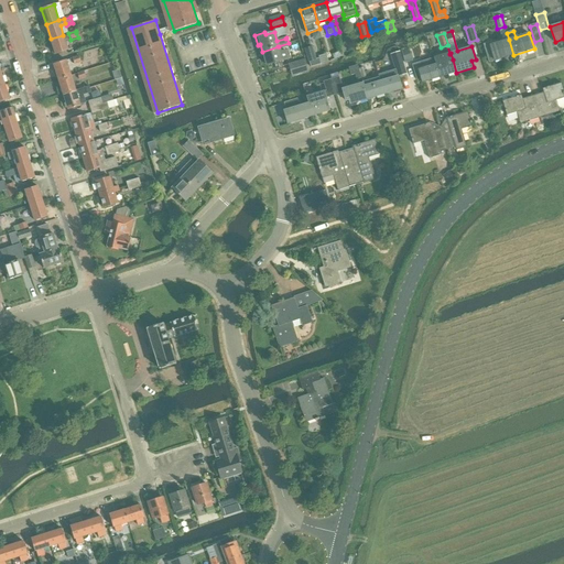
[(63,35),(51,39),(55,54),(68,51),(65,40),(64,35),(63,35)]
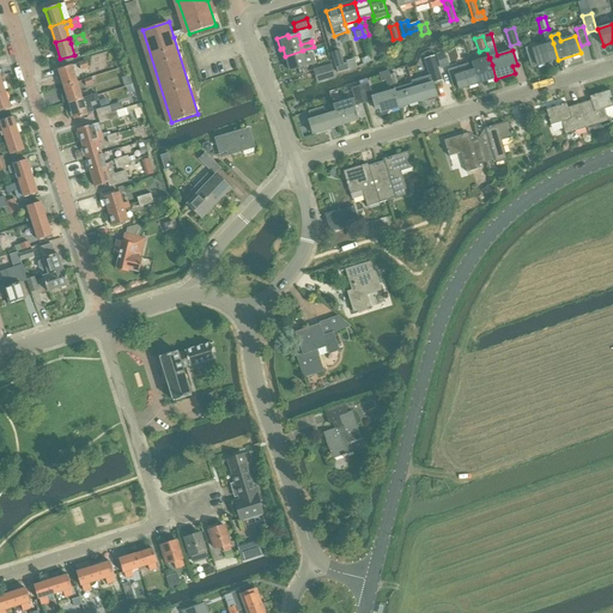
[(532,68),(558,60),(553,43),(533,49),(533,47),(526,48),(532,68)]
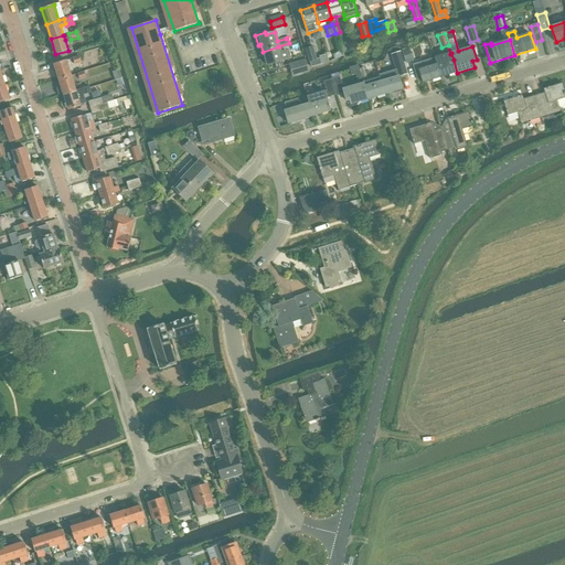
[(279,46),(263,52),(267,65),(288,60),(286,51),(280,52),(279,46)]
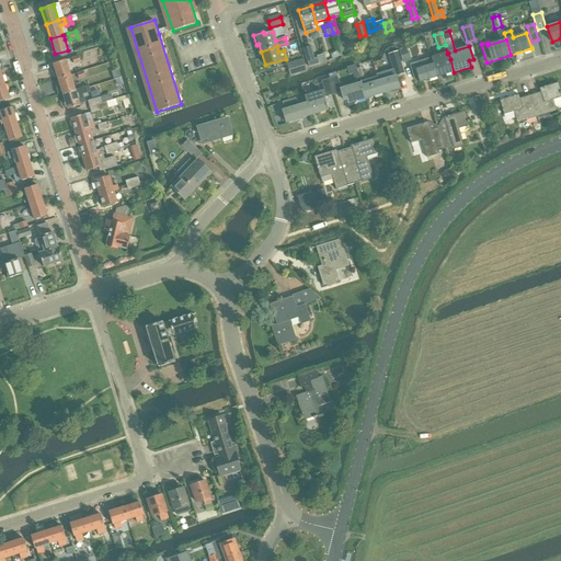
[(310,67),(320,64),(318,58),(315,59),(311,47),(305,48),(310,67)]
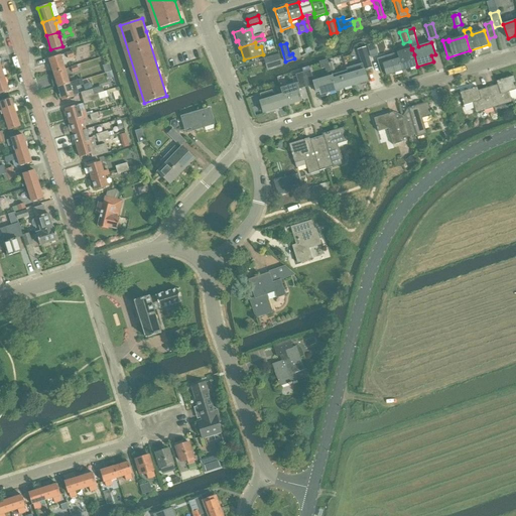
[(368,46),(371,57),(378,56),(374,44),(368,46)]
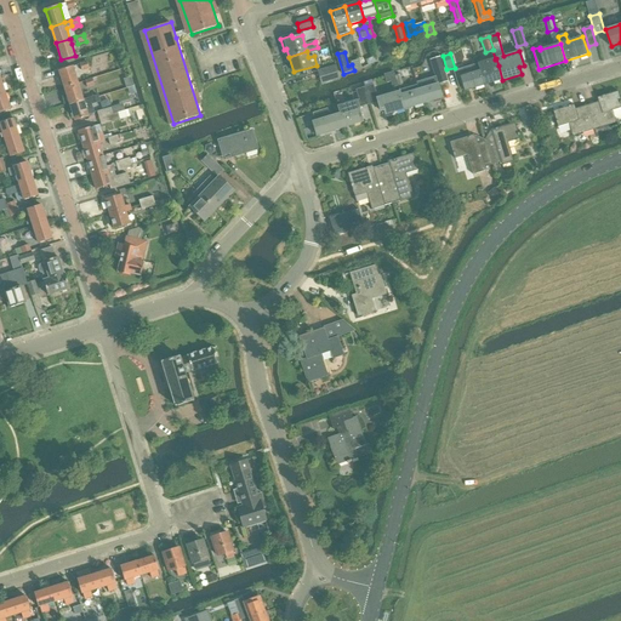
[(440,57),(429,60),(433,74),(434,78),(436,78),(438,85),(448,81),(440,57)]
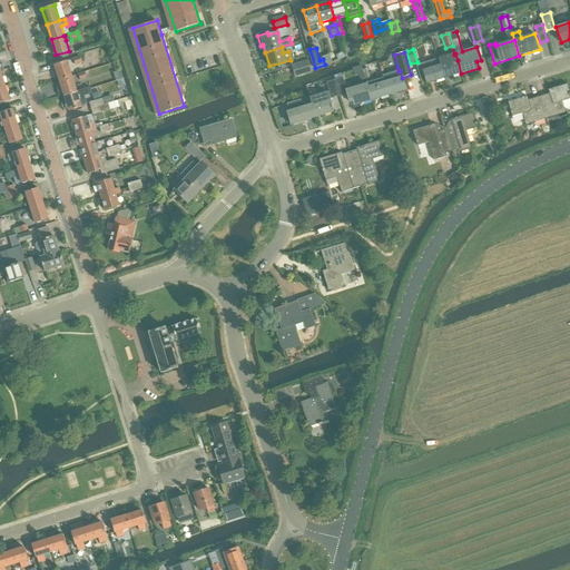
[(444,78),(461,74),(458,60),(455,53),(454,55),(439,59),(444,78)]
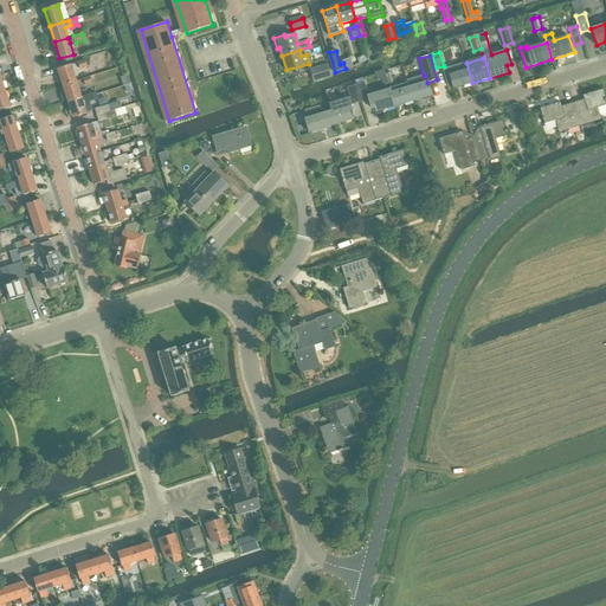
[(79,70),(86,68),(85,60),(77,63),(79,70)]
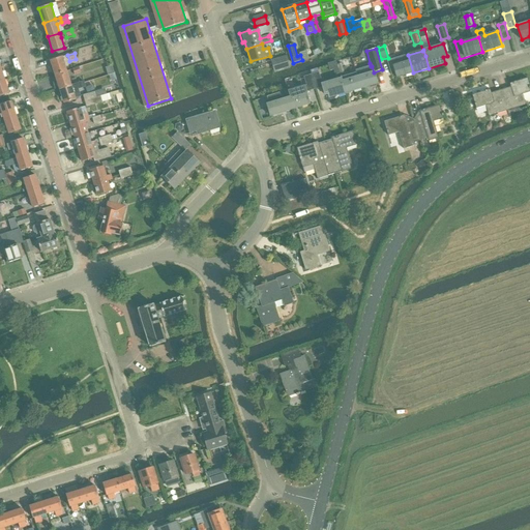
[(398,78),(413,72),(408,55),(388,61),(392,75),(395,74),(398,78)]
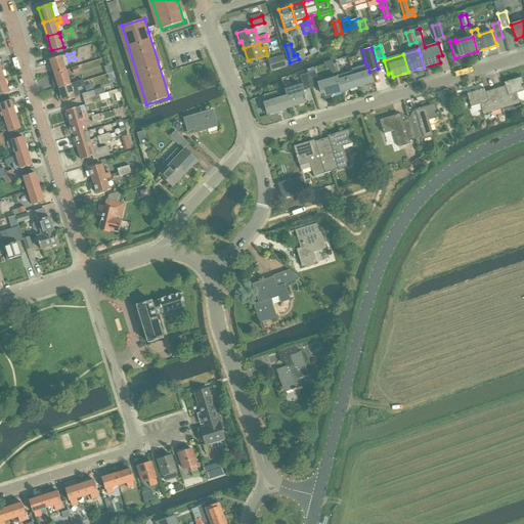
[(54,74),(67,71),(61,56),(50,59),(54,74)]
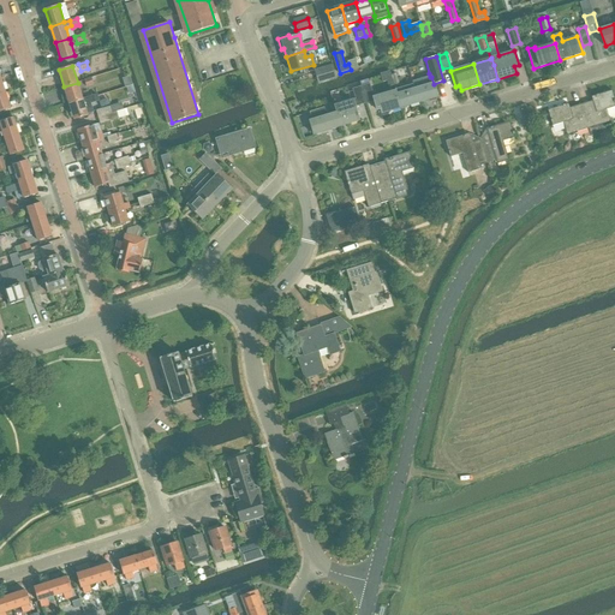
[(332,66),(315,71),(318,83),(335,78),(332,66)]
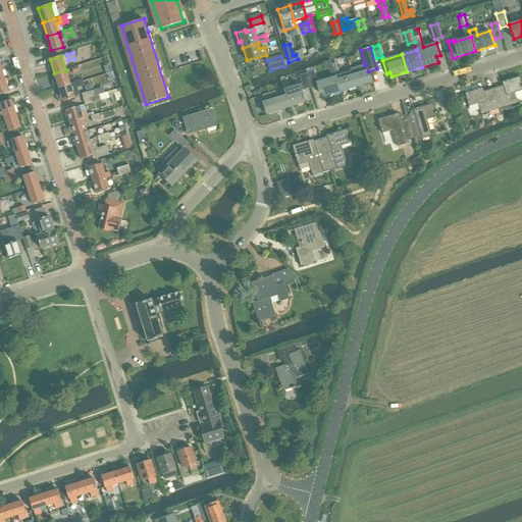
[(365,65),(351,69),(351,71),(352,75),(356,88),(371,83),(368,71),(366,65),(365,65)]
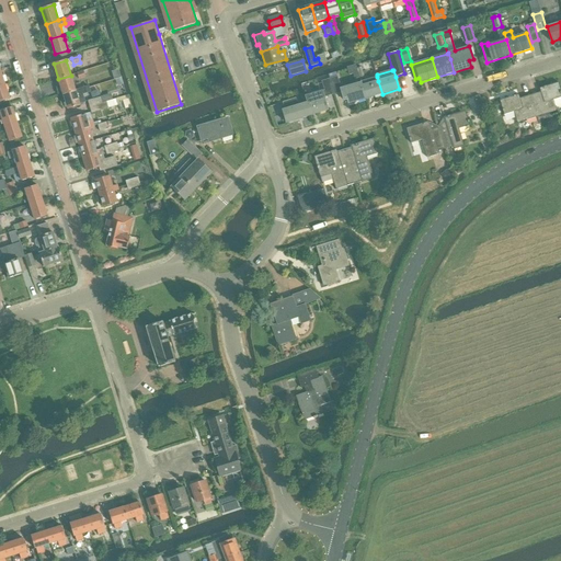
[(86,78),(83,71),(77,73),(78,80),(86,78)]
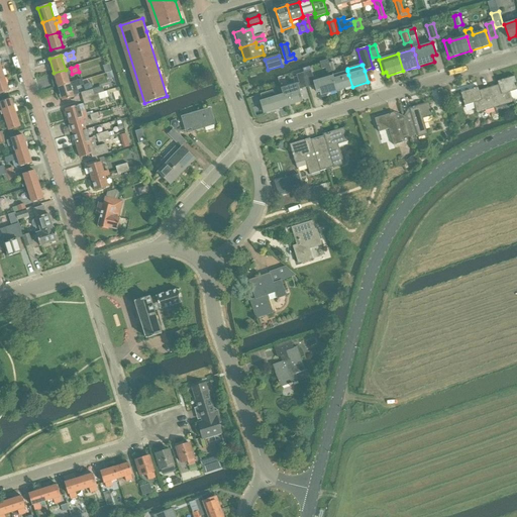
[(58,87),(70,83),(66,70),(54,73),(58,87)]
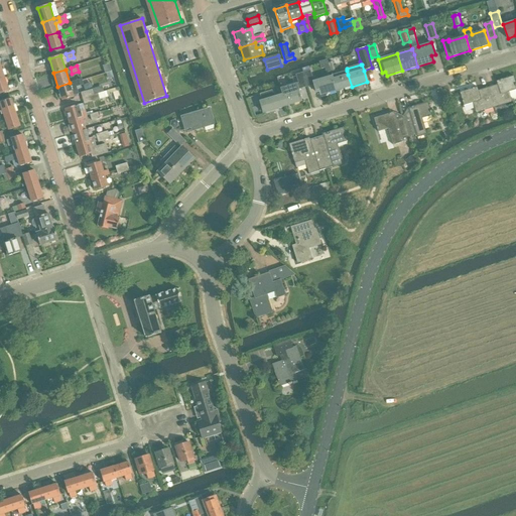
[(310,71),(303,73),(307,87),(314,85),(316,93),(319,92),(320,96),(336,91),(332,77),(325,79),(313,82),(310,71)]
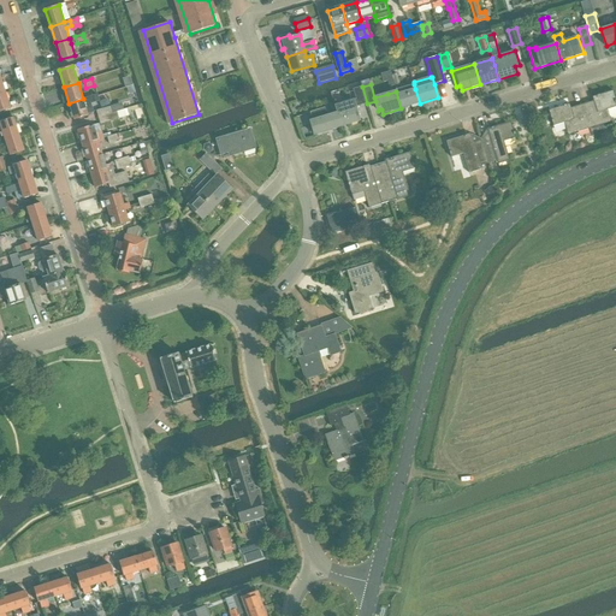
[(413,86),(396,90),(396,92),(401,108),(420,104),(415,89),(414,84),(413,86)]
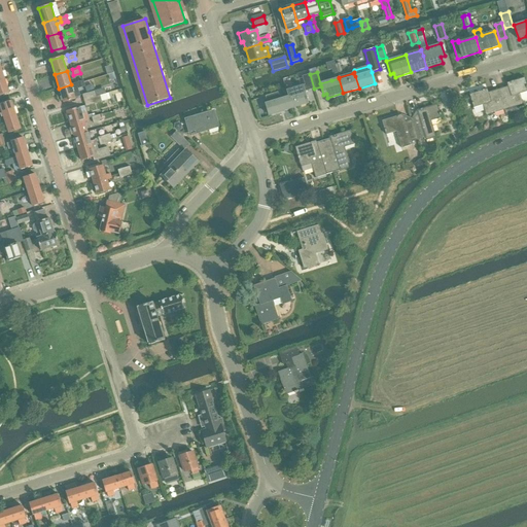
[(305,85),(286,91),(288,97),(292,109),(308,104),(304,92),(307,92),(314,89),(310,74),(307,75),(304,76),(302,76),(305,85)]
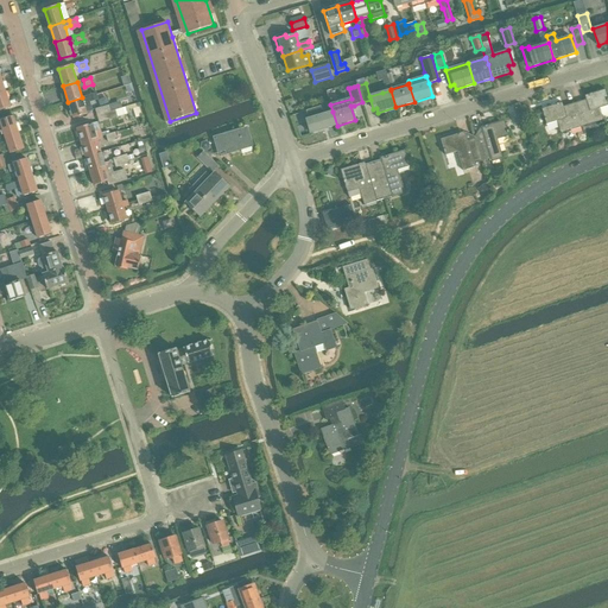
[(600,108),(607,106),(607,96),(606,89),(586,96),(587,100),(575,103),(582,127),(603,121),(600,108)]
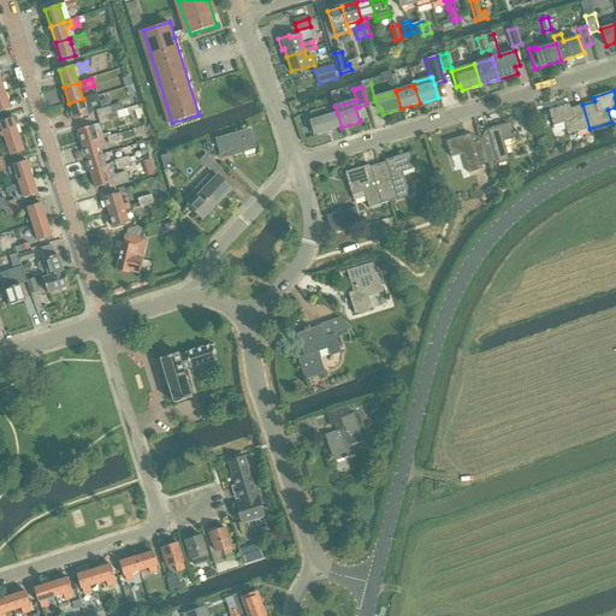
[(0,112),(11,108),(5,92),(0,93),(0,112)]
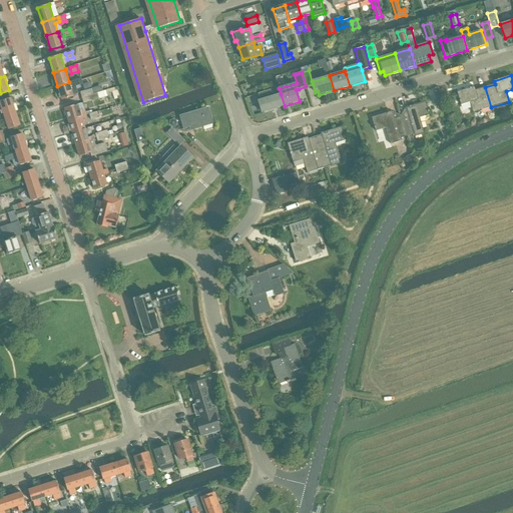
[(73,96),(73,95),(78,93),(75,86),(83,84),(81,79),(69,82),(57,86),(62,100),(73,96)]
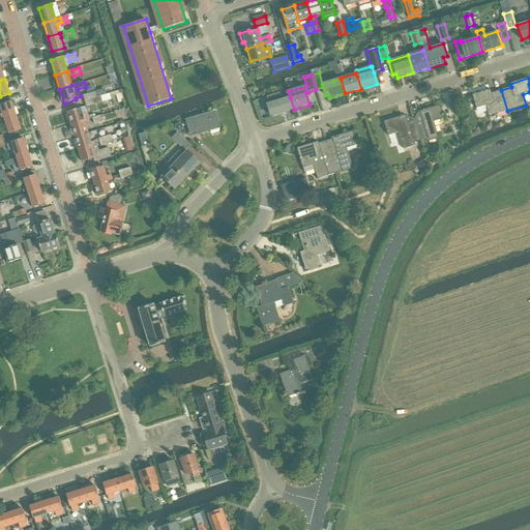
[(501,90),(492,93),(491,89),(472,95),(476,109),(486,106),(489,116),(507,111),(501,90)]
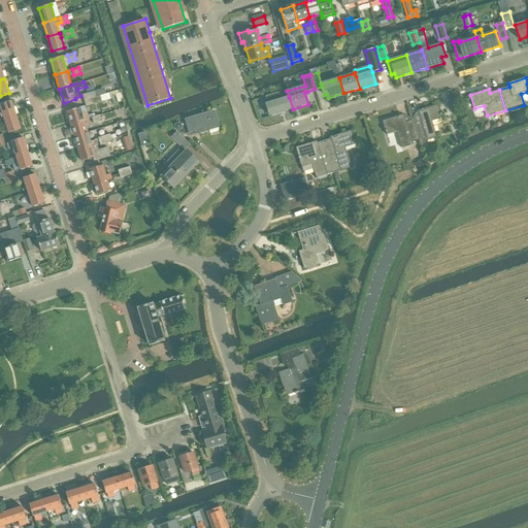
[(85,100),(97,97),(95,91),(83,95),(85,100)]
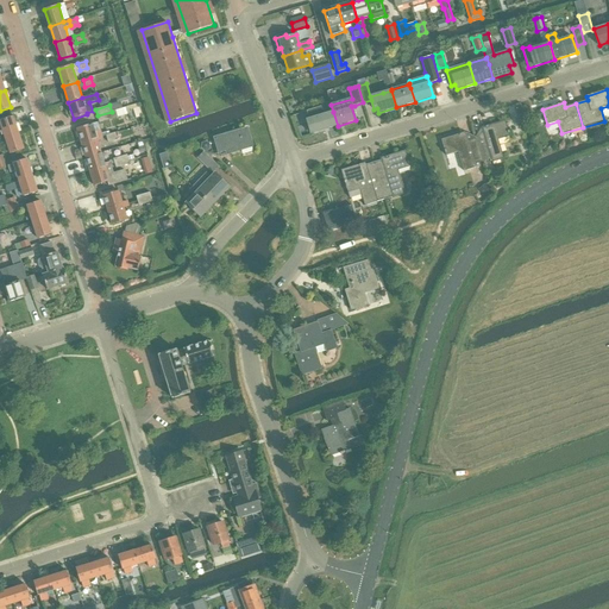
[(309,119),(307,120),(311,133),(338,126),(333,112),(322,115),(321,108),(307,112),(309,119)]
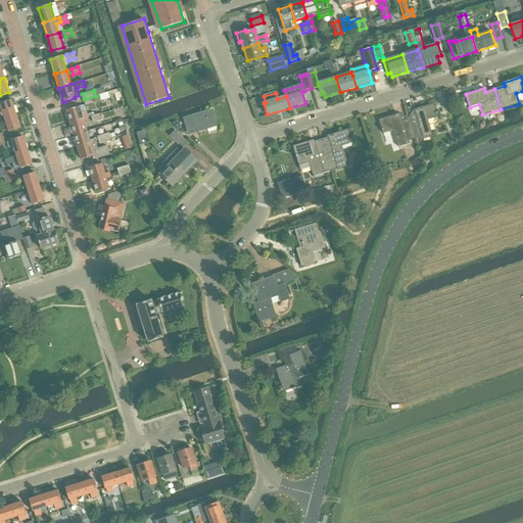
[(96,96),(84,99),(86,105),(101,100),(99,94),(96,96)]
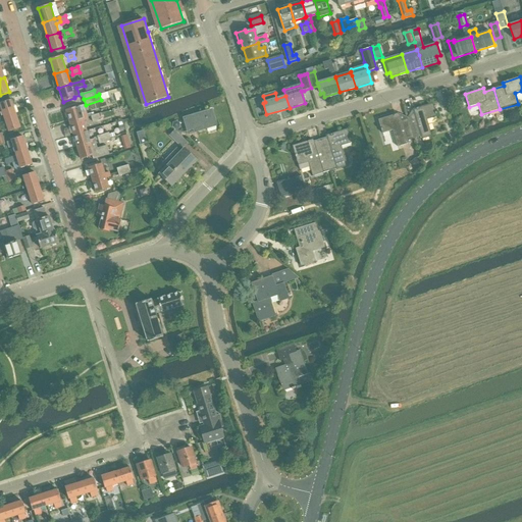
[(0,104),(4,117),(16,114),(11,100),(0,103),(0,104)]
